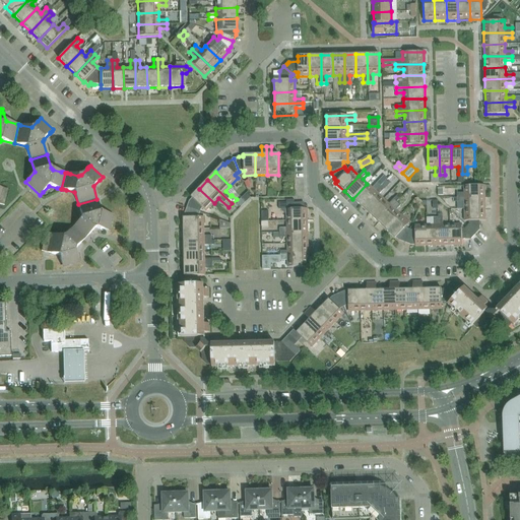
[(386,180),(381,186),(384,189),(384,190),(390,184),(386,180)]
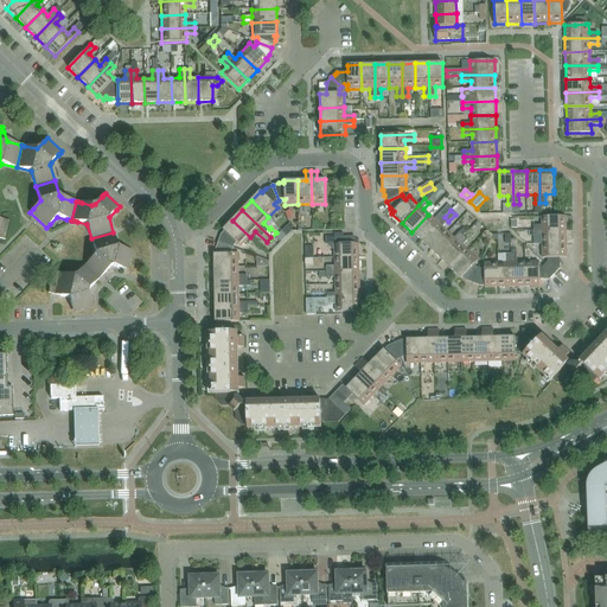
[(434,219),(428,215),(411,232),(421,241),(445,217),(440,213),(434,219)]
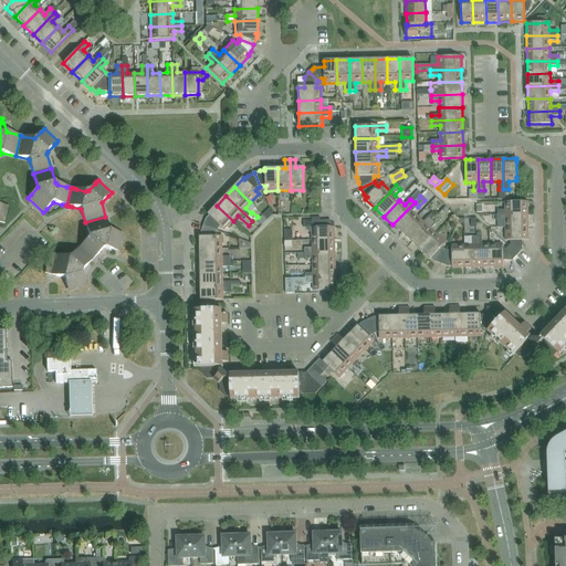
[(418,206),(415,202),(392,224),(402,233),(418,217),(412,212),(418,206)]
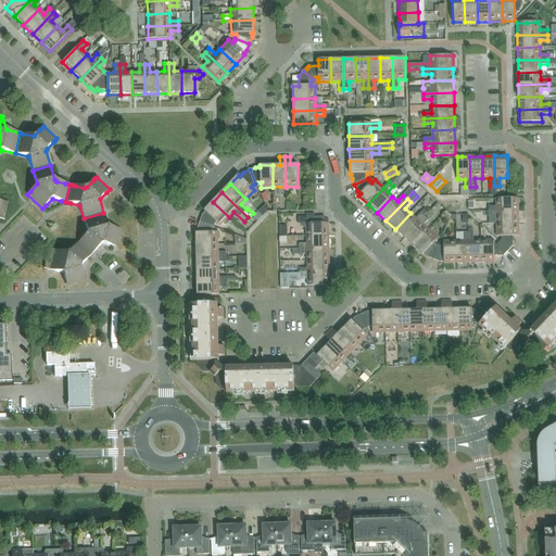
[(489,206),(489,212),(519,211),(518,199),(496,199),(496,206),(489,206)]
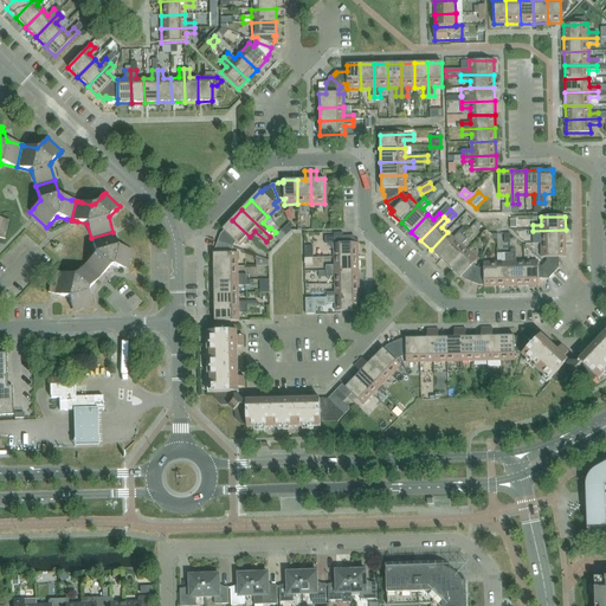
[(220,234),(220,236),(218,240),(233,247),(234,245),(236,243),(240,246),(250,237),(232,220),(223,230),(224,231),(220,234)]
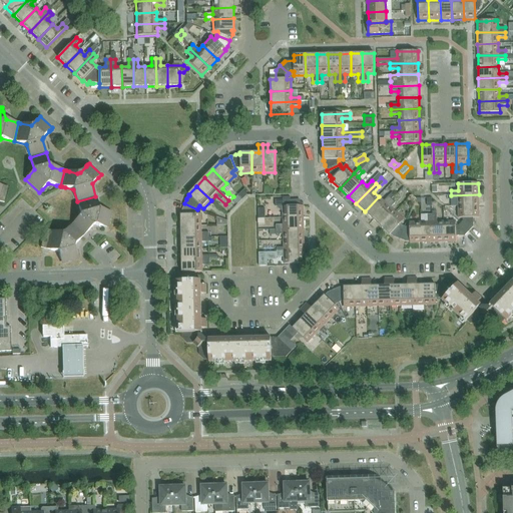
[(384,201),(379,196),(365,211),(373,219),(392,199),(396,195),(393,192),(384,201)]
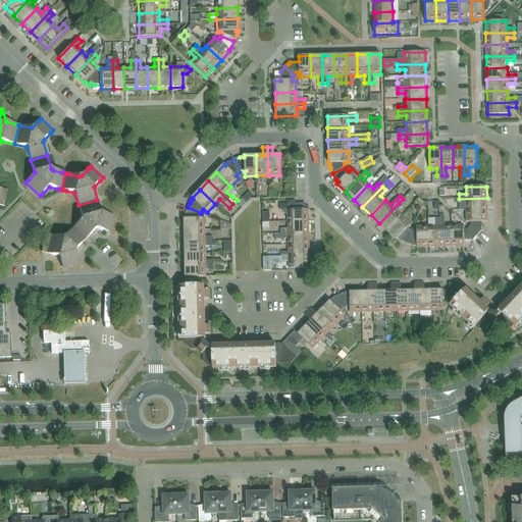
[(466,203),(466,210),(487,210),(487,198),(459,199),(459,203),(466,203)]
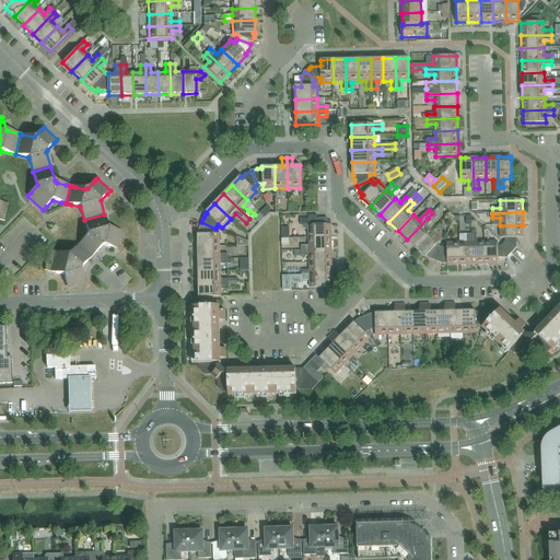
[(88,234),(78,244),(91,257),(102,246),(104,246),(113,248),(115,248),(117,249),(118,249),(123,232),(117,231),(108,229),(104,214),(84,220),(88,234)]
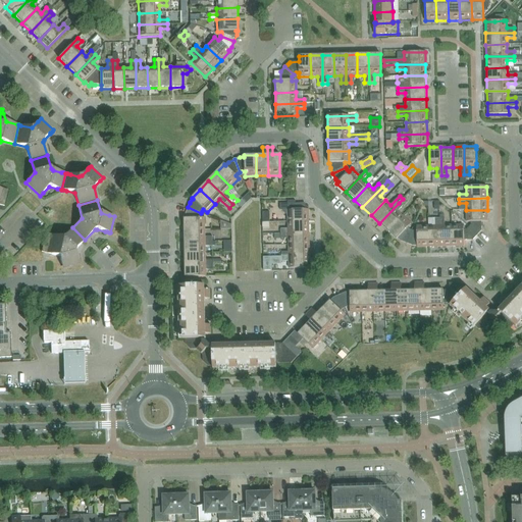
[(400,203),(399,203),(379,223),(387,231),(402,216),(398,211),(402,206),(405,203),(402,201),(400,203)]
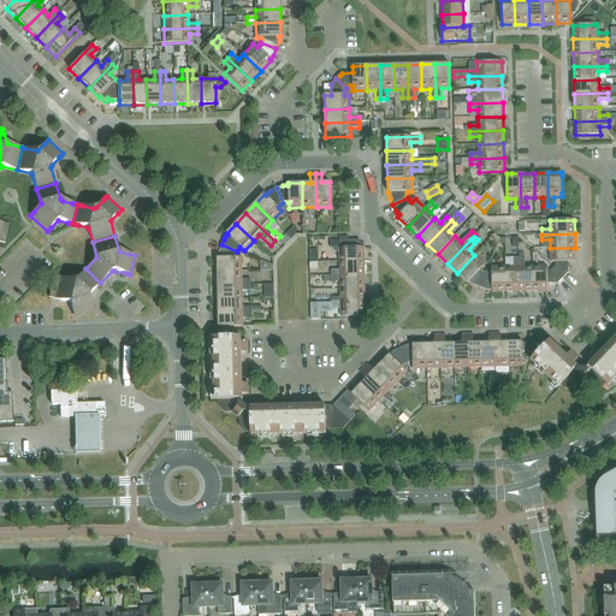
[(349,248),(349,241),(348,241),(330,241),(331,248),(339,248),(339,262),(365,261),(363,248),(349,248)]
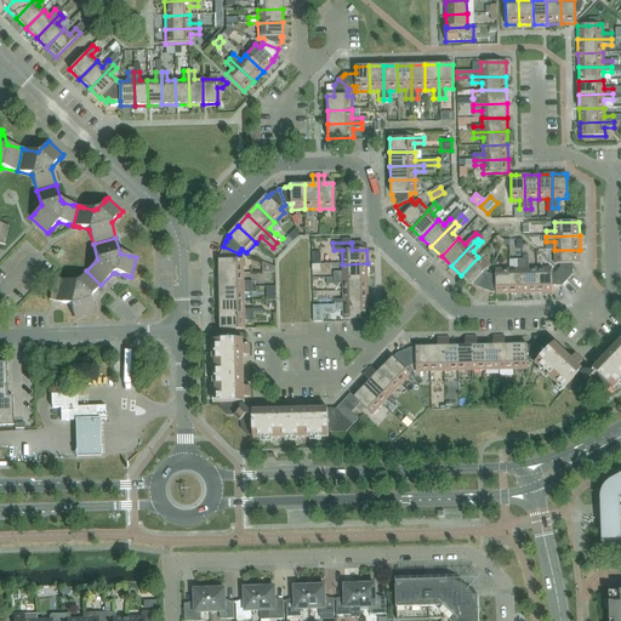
[(223,246),(221,255),(221,260),(218,260),(218,274),(244,273),(243,260),(238,260),(238,256),(239,254),(223,246)]
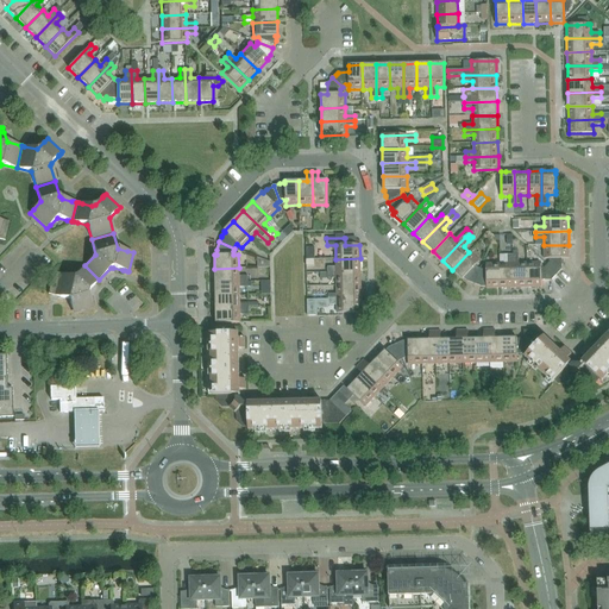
[(557,275),(562,270),(562,269),(562,258),(569,258),(569,245),(544,245),(544,259),(550,259),(550,263),(547,265),(557,275)]
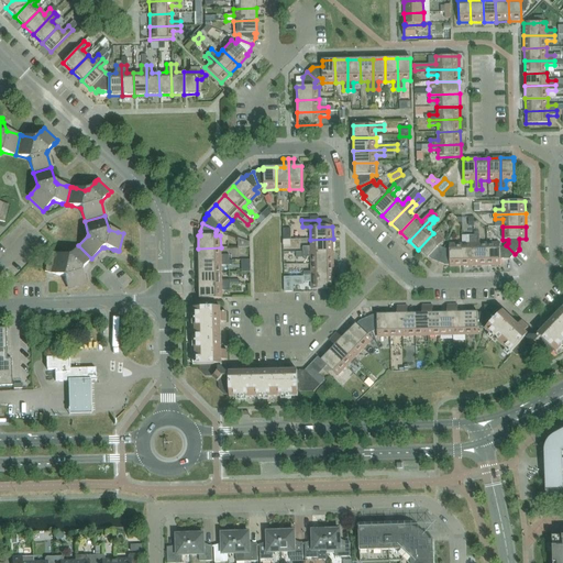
[(443,242),(433,233),(418,250),(428,258),(429,257),(432,261),(439,263),(444,249),(442,247),(440,245),(443,242)]
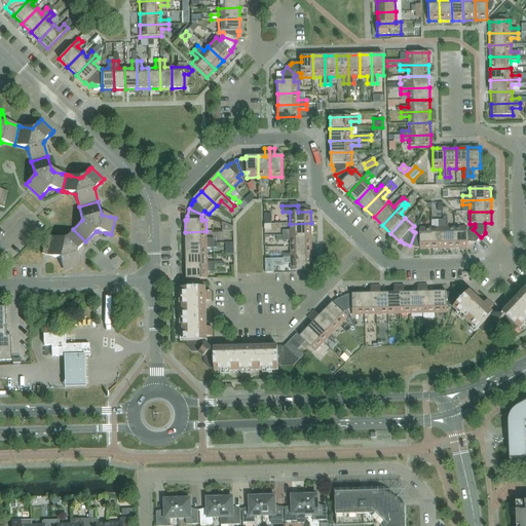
[(439,228),(431,228),(433,249),(444,249),(443,220),(438,220),(439,228)]
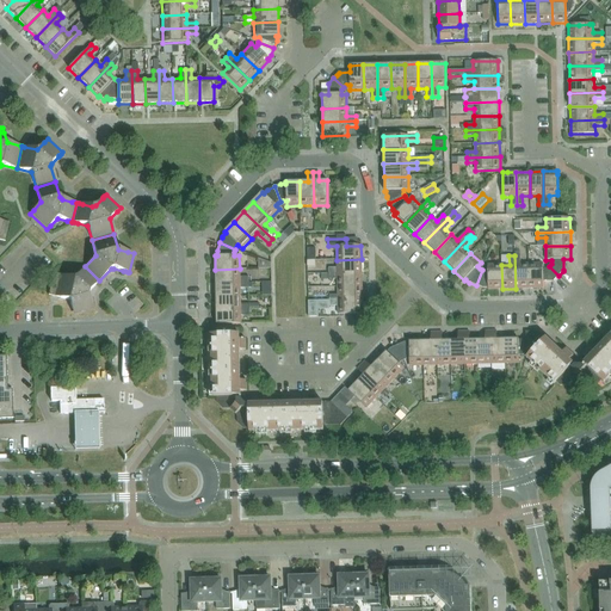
[(516,255),(514,255),(516,289),(529,289),(529,264),(520,264),(520,255),(516,255)]
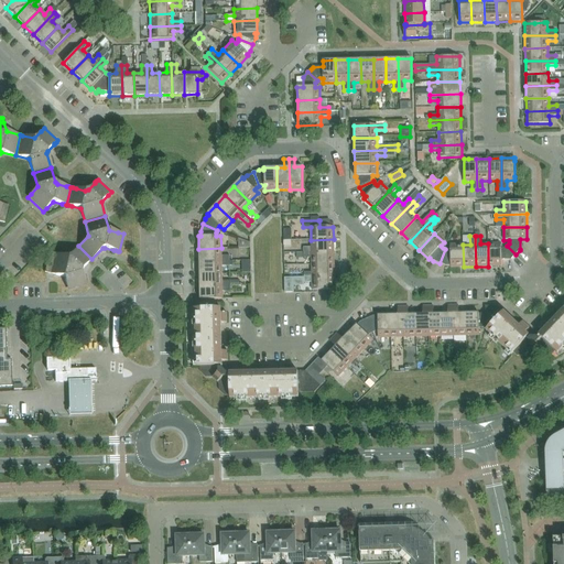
[(334,239),(311,240),(311,247),(303,247),(303,252),(334,252),(334,239)]
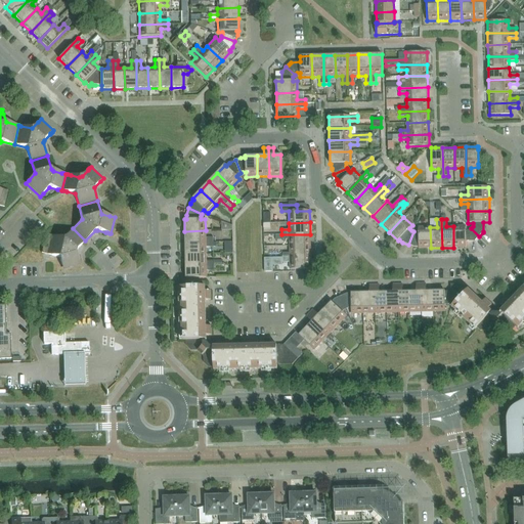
[(475,242),(475,241),(479,236),(471,228),(468,230),(465,230),(465,226),(453,226),(453,248),(466,248),(466,242),(475,242)]
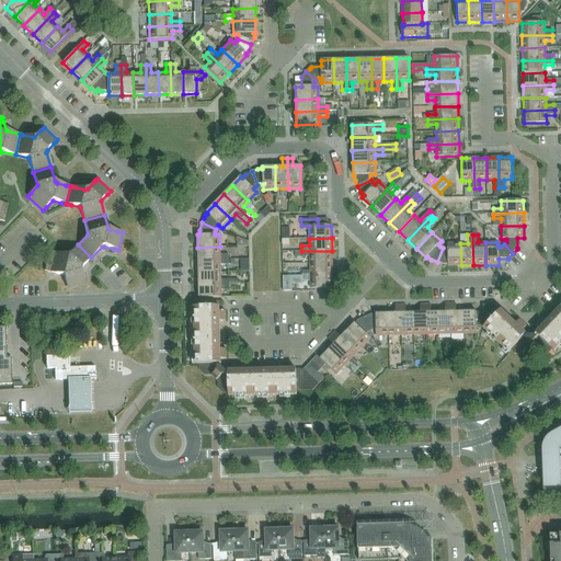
[(437,262),(443,264),(444,264),(448,264),(448,266),(461,265),(460,243),(447,243),(447,249),(445,249),(443,248),(437,262)]
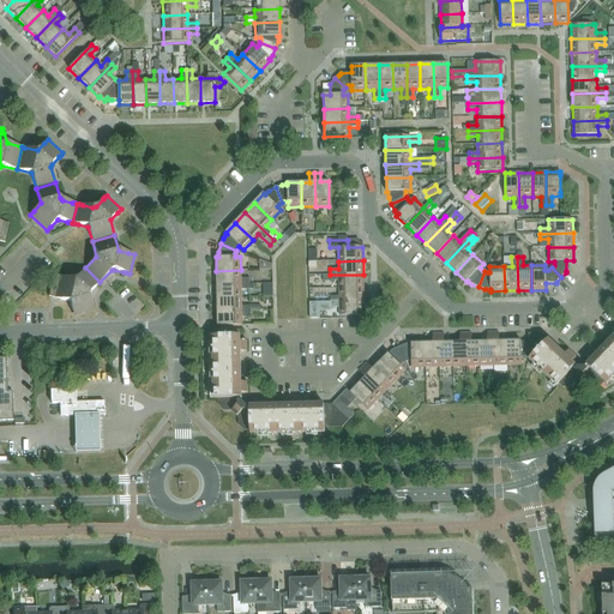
[(54,275),(48,296),(52,298),(56,299),(70,302),(72,311),(72,312),(74,317),(92,312),(91,306),(89,296),(89,293),(100,282),(85,268),(84,270),(74,280),(54,275)]
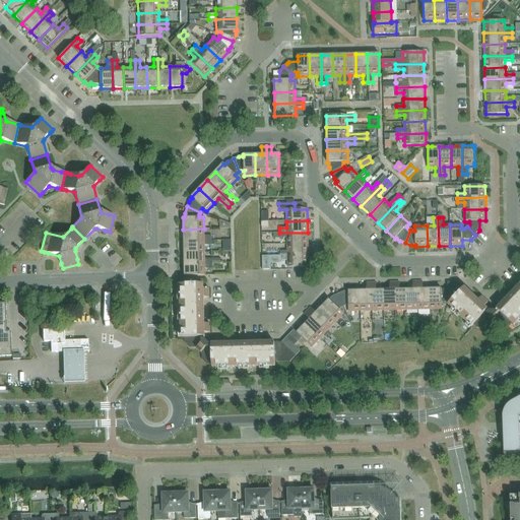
[(183,230),(183,241),(211,241),(211,236),(204,236),(204,229),(183,230)]
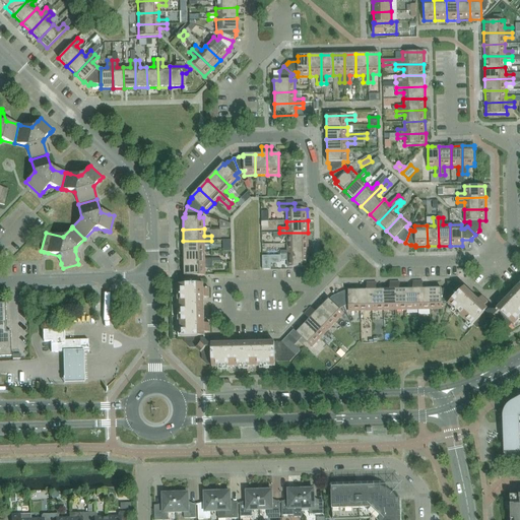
[(287,238),(287,244),(308,244),(308,233),(279,233),(273,233),(273,238),(287,238)]
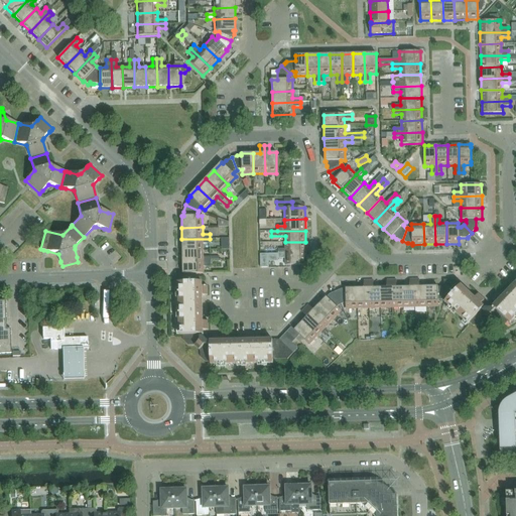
[(181,239),(182,251),(203,250),(203,243),(210,243),(210,239),(181,239)]
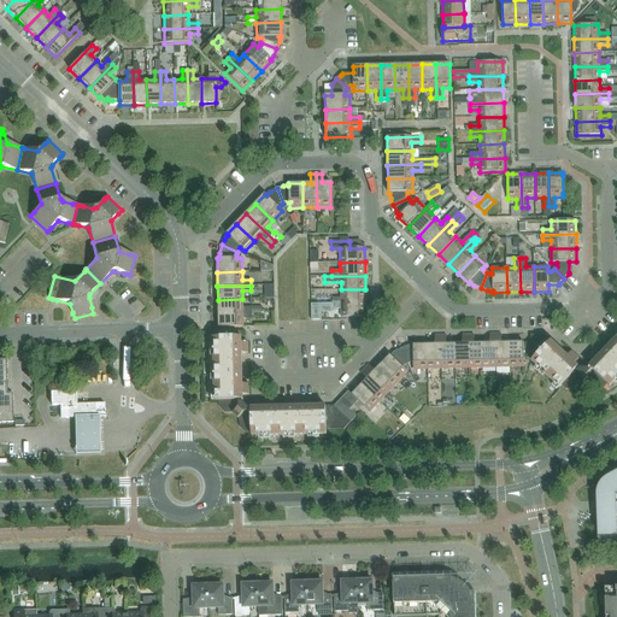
[(333,304),(366,304),(365,289),(341,289),(341,298),(333,298),(333,304)]
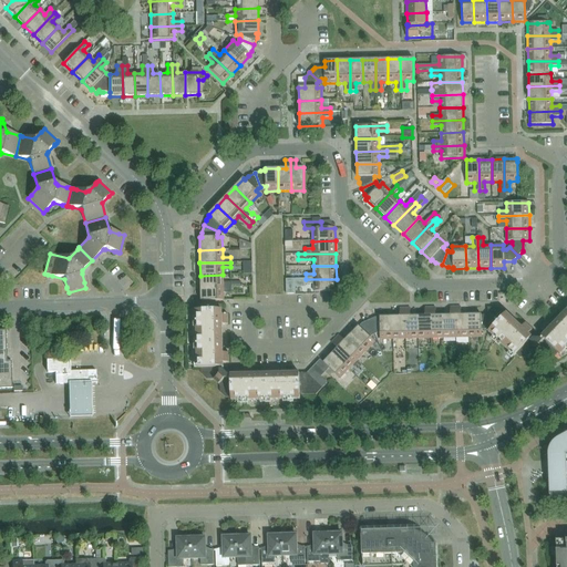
[(200,276),(200,288),(232,287),(232,288),(240,288),(240,282),(232,282),(223,282),(223,275),(200,276)]
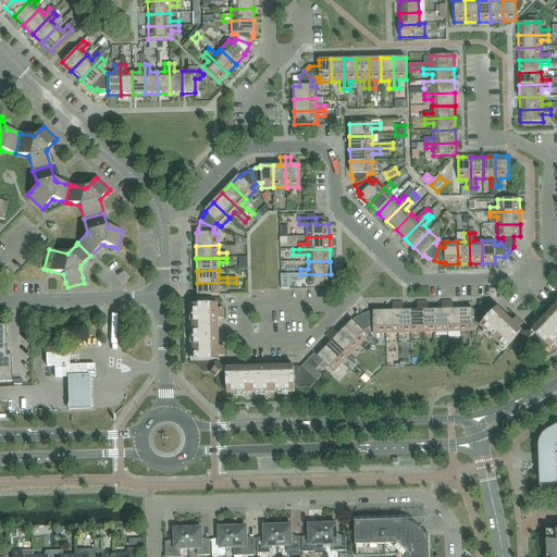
[(289,274),(281,274),(282,289),(289,289),(289,274)]
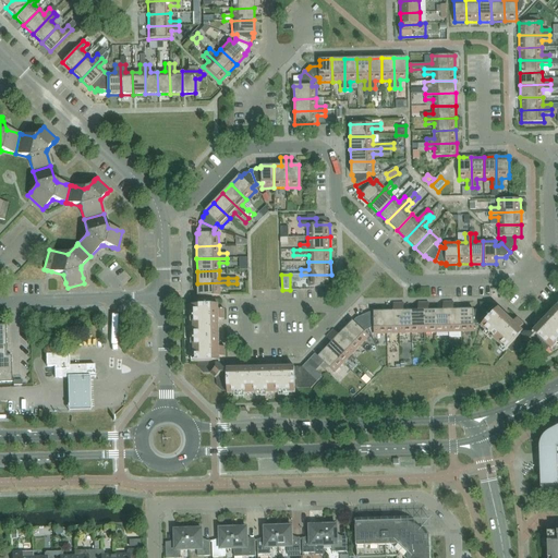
[(331,275),(301,275),(301,280),(308,280),(308,287),(331,287),(331,275)]
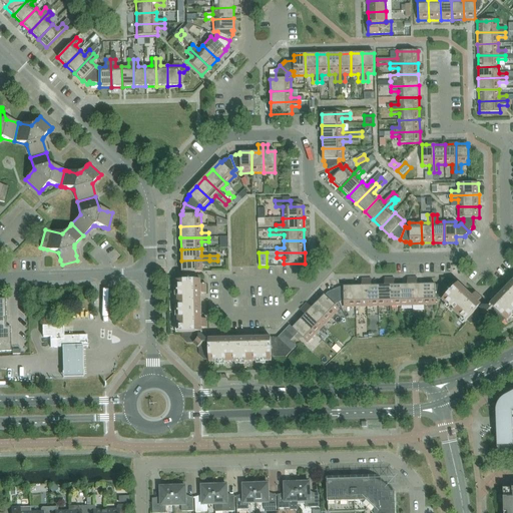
[(181,273),(202,272),(202,265),(209,265),(209,261),(209,260),(181,261),(181,273)]
